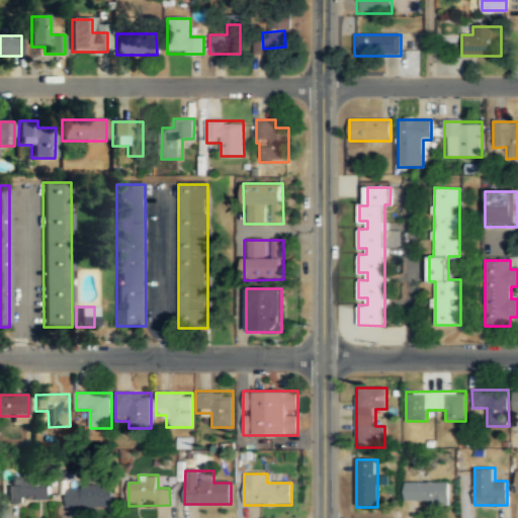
[(7,501),(50,501),(50,478),(7,478),(7,501)]
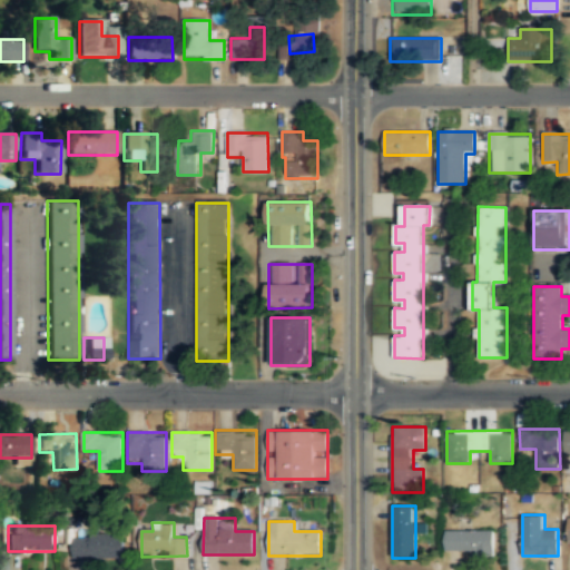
[(445,554),(495,554),(495,531),(445,531),(445,554)]
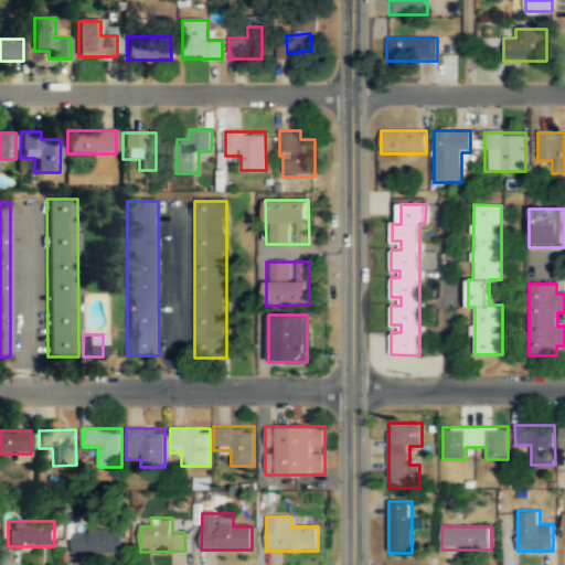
[(73,552),(123,552),(123,531),(73,531),(73,552)]
